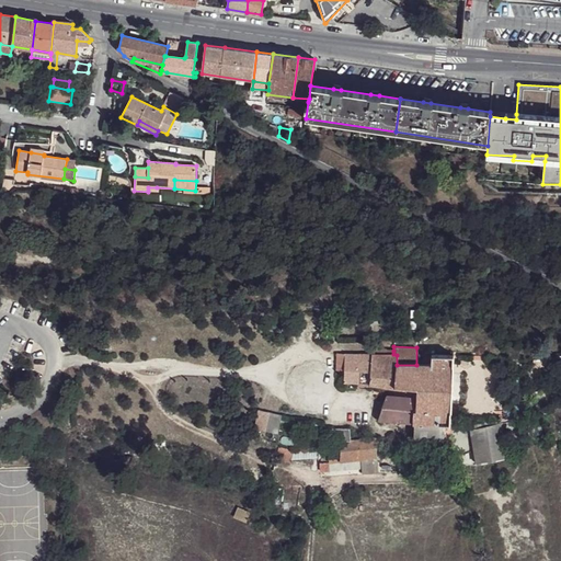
[(345,354),(344,384),(369,385),(395,388),(418,389),(419,365),(416,365),(397,365),(397,355),(393,354),(386,354),(345,354)]
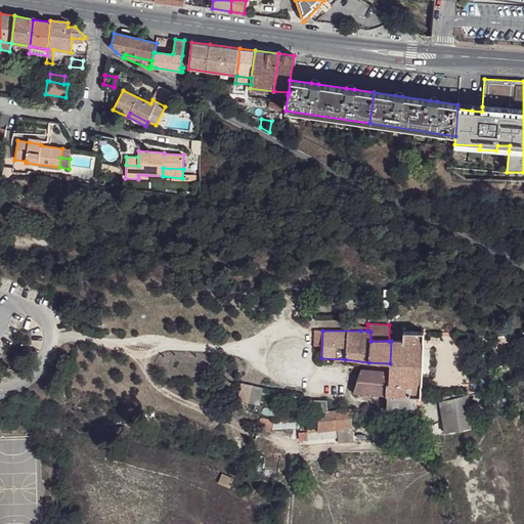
[(421,396),(424,332),(403,332),(403,341),(391,341),(390,363),(390,370),(389,384),(387,384),(386,395),(387,396),(387,395),(417,396),(421,396)]
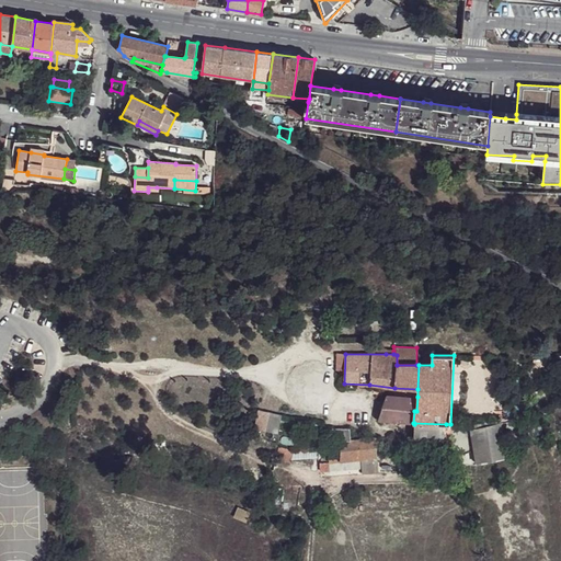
[(387,395),(378,420),(413,423),(414,411),(416,411),(418,397),(387,395)]
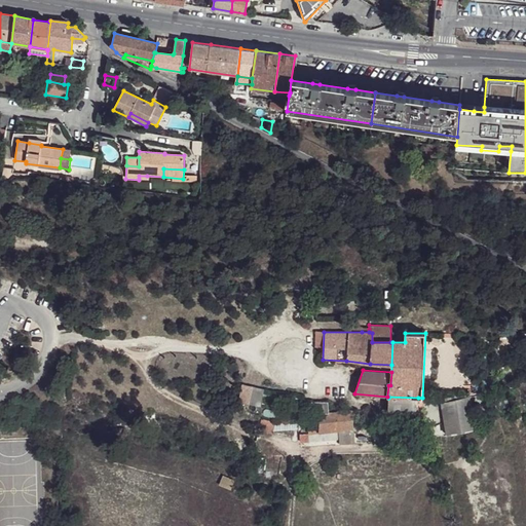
[(253,386),(250,404),(260,406),(263,393),(264,389),(253,386)]
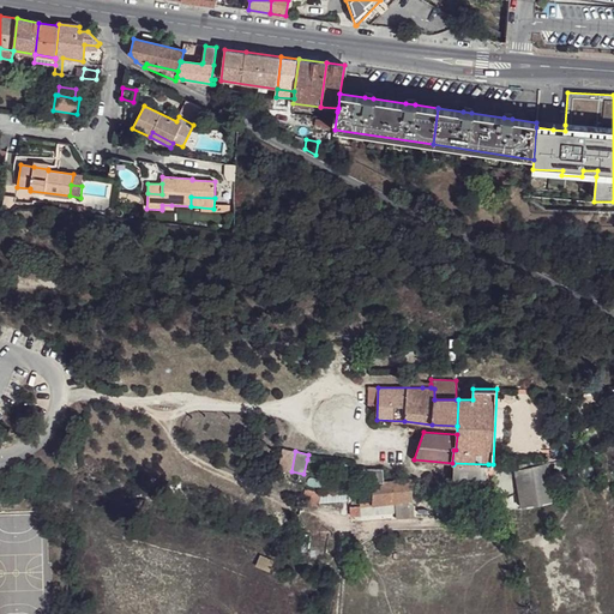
[(552,477),(553,485),(561,479),(564,482),(573,477),(578,486),(594,475),(591,457),(573,467),(569,469),(552,477)]
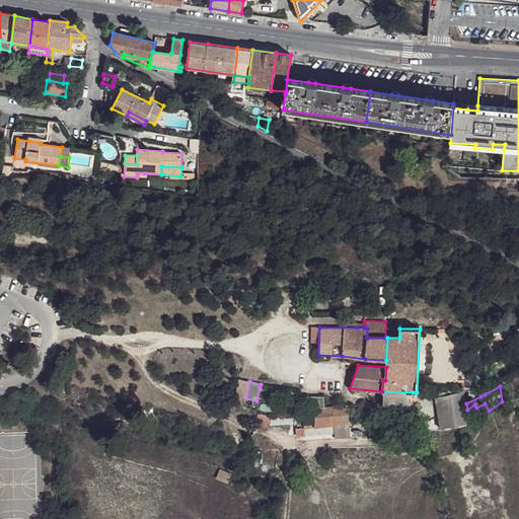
[(274,390),(260,388),(256,400),(272,404),(273,396),(274,390)]
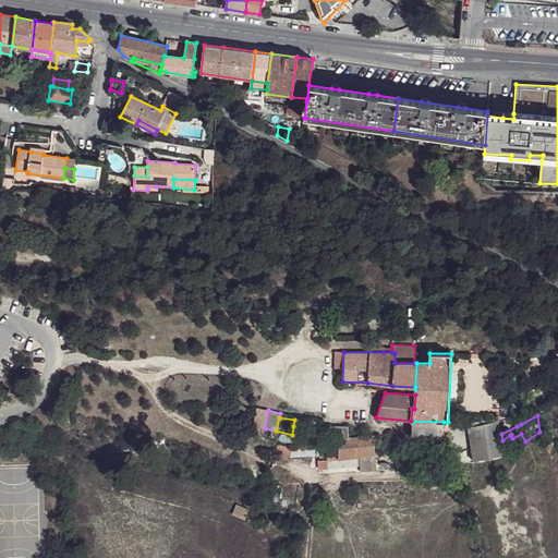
[(294,420),(293,426),(320,429),(322,423),(294,420)]
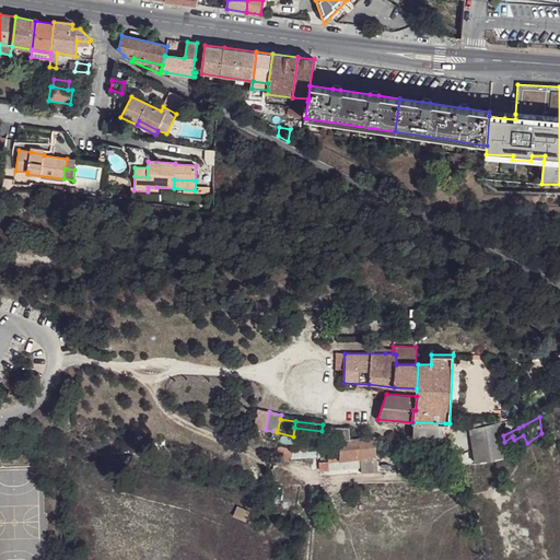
[(413,422),(413,435),(445,436),(445,423),(413,422)]
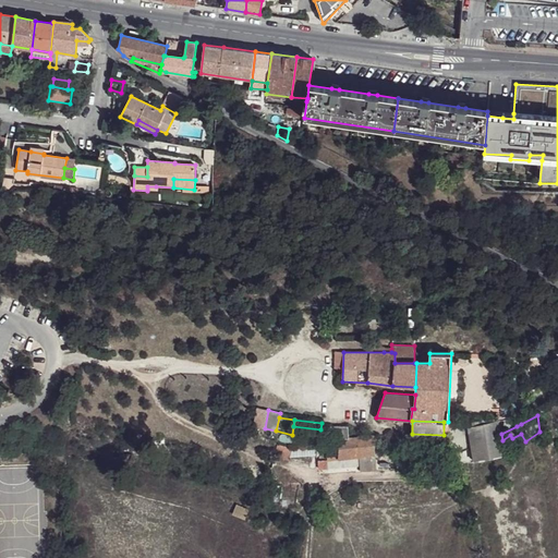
[(468,427),(474,461),(506,455),(502,440),(501,434),(499,421),(468,427)]
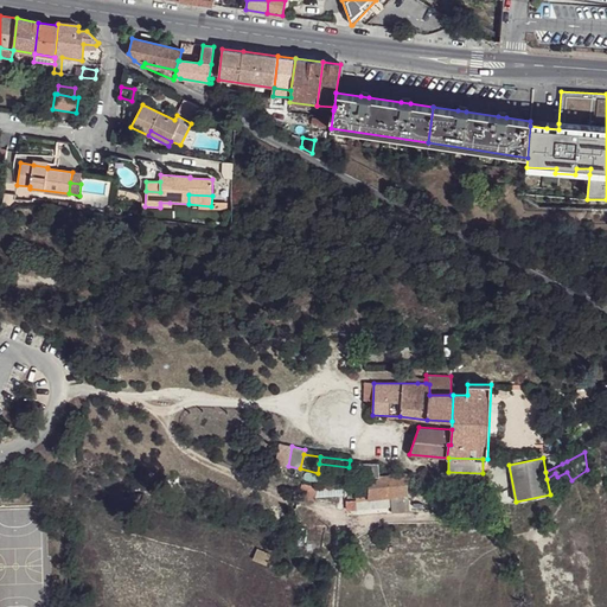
[(346,500),(347,511),(393,508),(394,512),(409,511),(407,496),(408,496),(408,473),(379,477),(378,464),(359,464),(358,483),(369,484),(369,490),(357,490),(356,500),(346,500)]
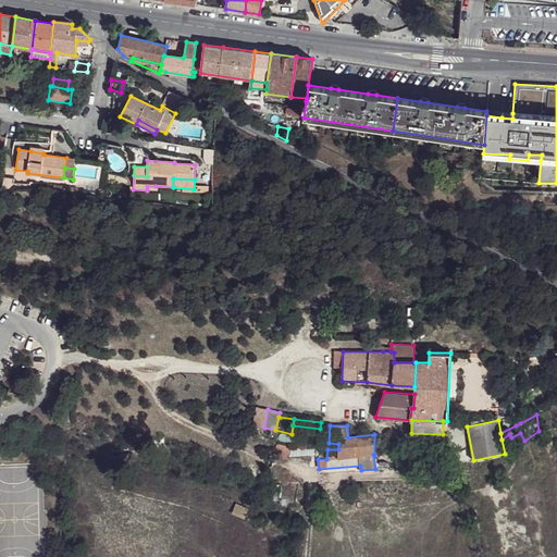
[(396,433),(395,442),(404,441),(400,433),(396,433)]
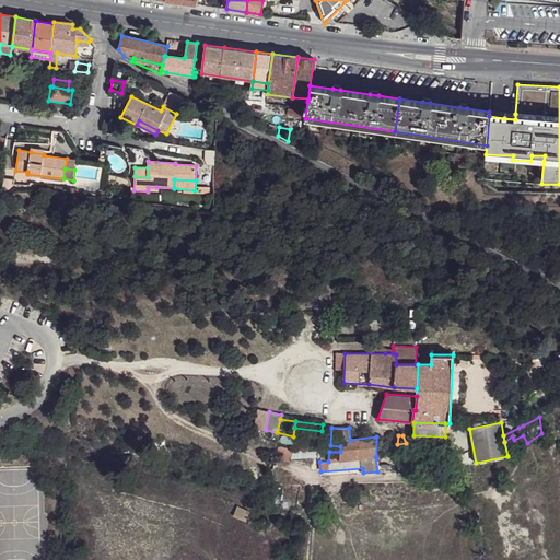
[(276,447),(276,458),(291,461),(292,459),(315,458),(315,448),(294,450),(276,447)]
